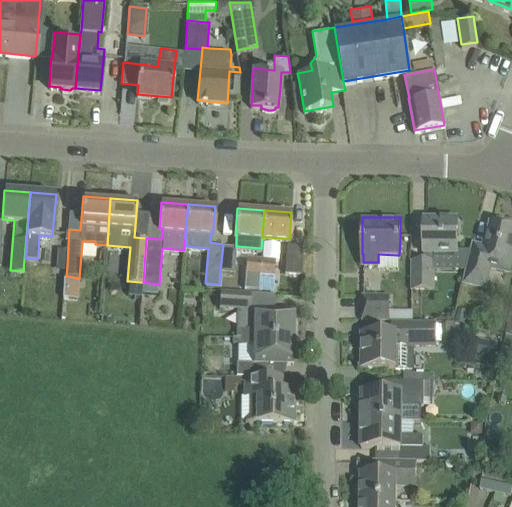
[(457,237),(457,217),(424,217),(424,237),(424,249),(455,249),(457,249),(457,247),(457,237)]
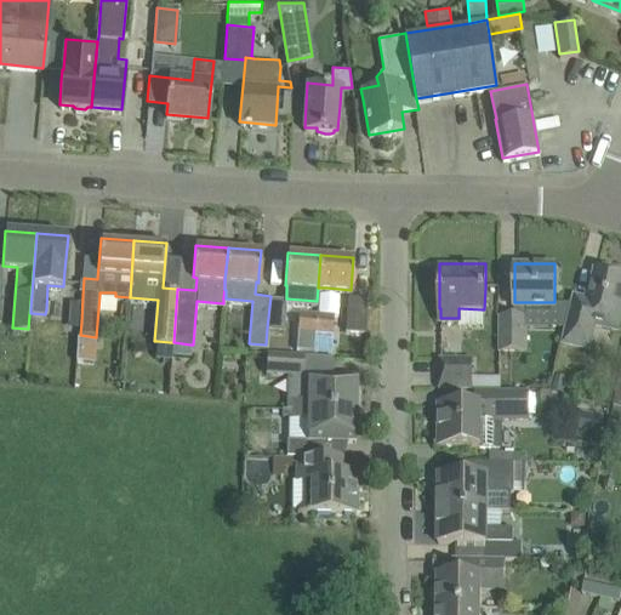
[(616,328),(620,305),(620,273),(596,267),(588,297),(571,292),(570,300),(564,325),(560,339),(588,346),(594,322),(616,328)]
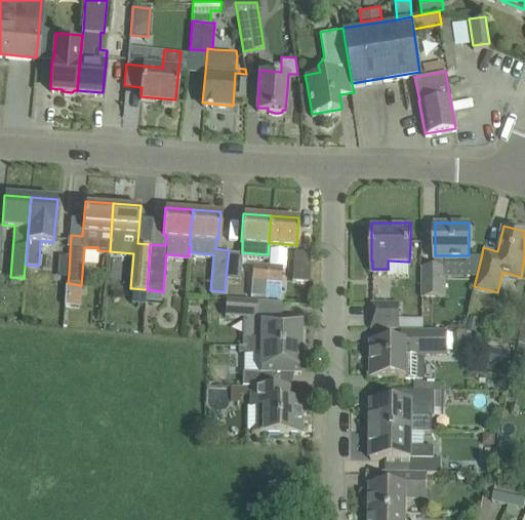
[(291,277),(308,279),(310,250),(293,248),(291,277)]
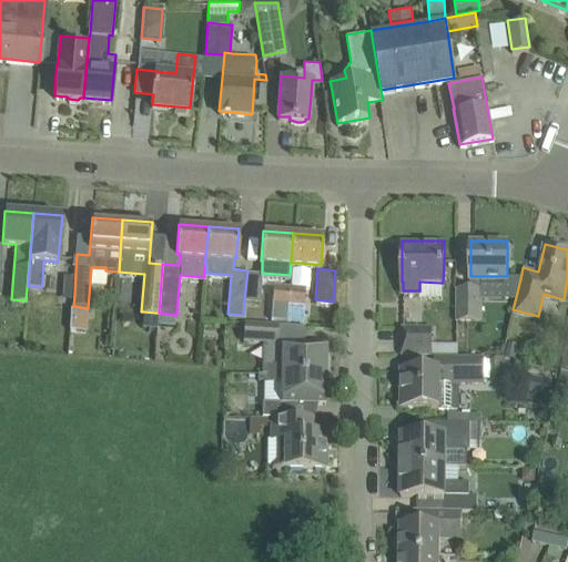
[(74,294),(75,269),(64,269),(63,293),(74,294)]
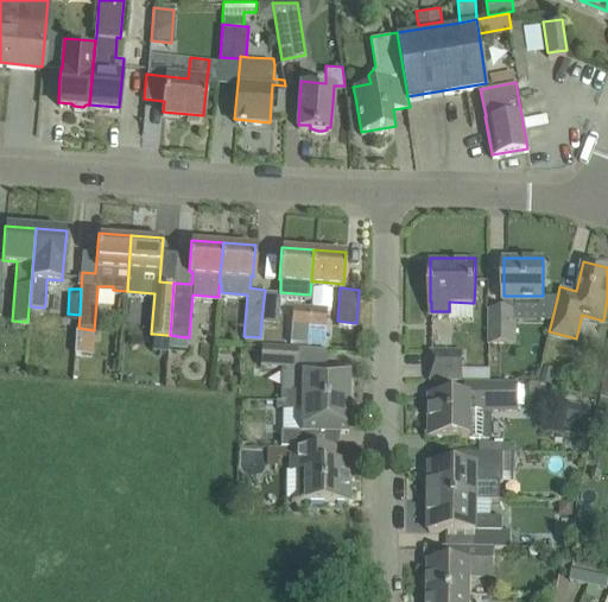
[(280,291),(265,290),(261,321),(278,322),(280,292),(280,291)]
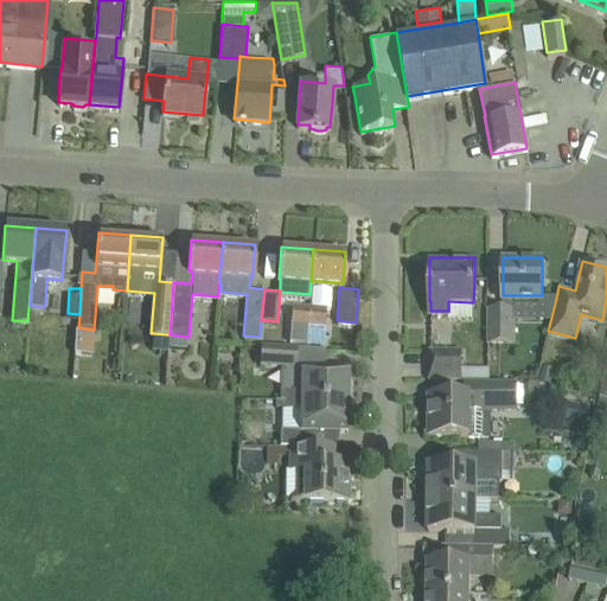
[(305,340),(308,304),(292,302),(289,339),(305,340)]
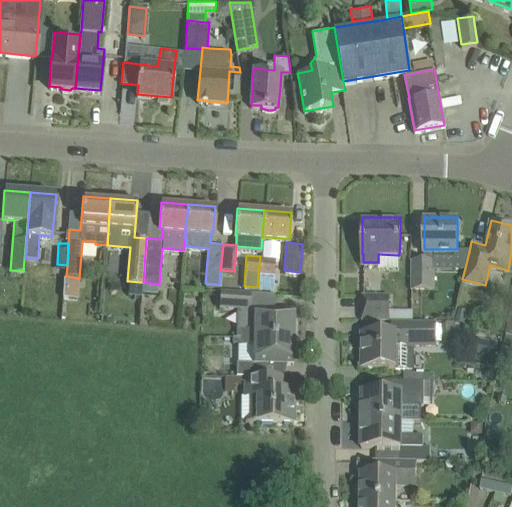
[(273,288),(275,257),(260,256),(257,287),(273,288)]
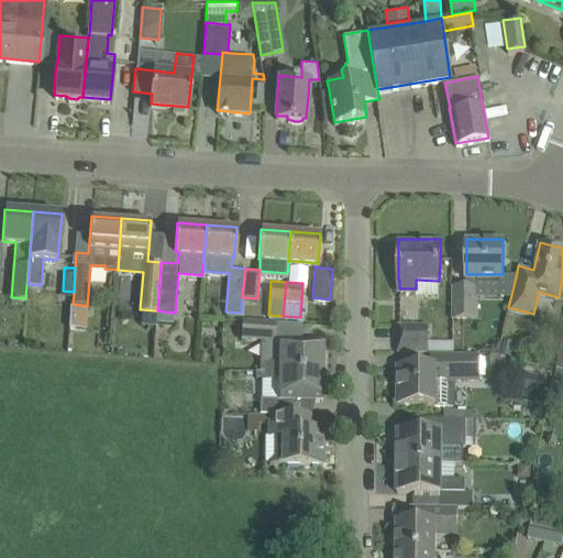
[(477,283),(453,283),(453,314),(477,315),(477,283)]
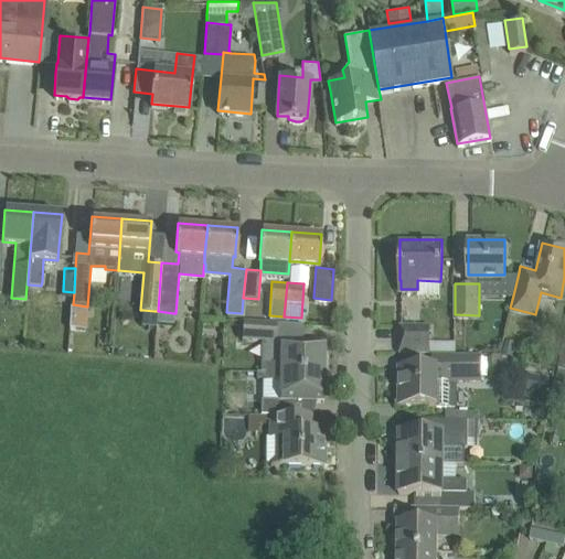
[(87,307),(73,304),(72,321),(86,322),(87,307)]
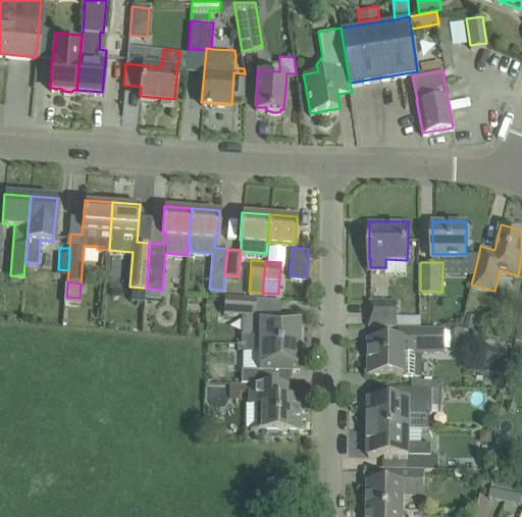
[(132,287),(131,298),(143,299),(145,300),(145,296),(146,288),(143,288),(132,287)]
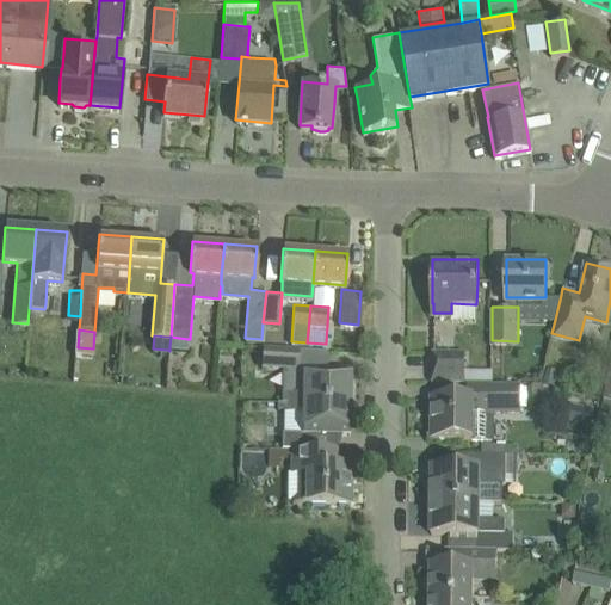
[(171,337),(170,346),(187,347),(187,339),(171,337)]
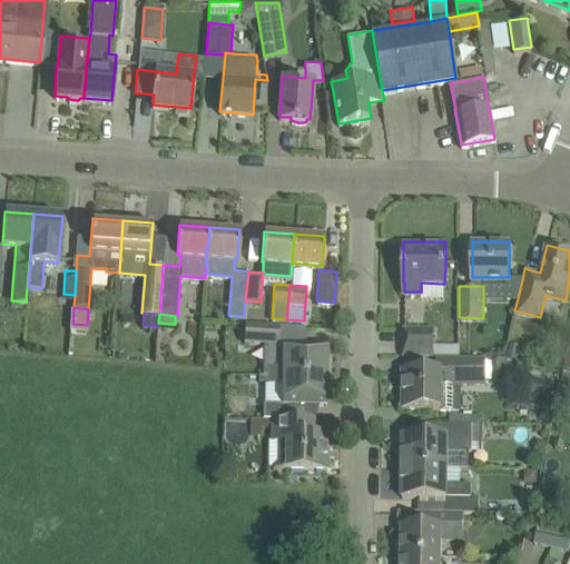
[(252,342),(271,343),(276,343),(277,320),(243,319),(243,342),(252,342)]
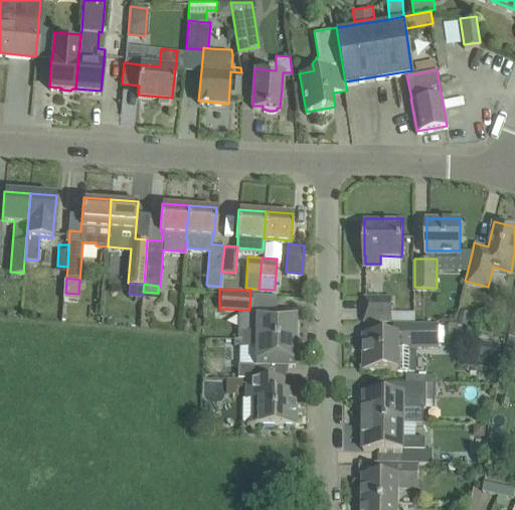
[(390,295),(384,295),(364,295),(364,319),(390,319),(390,310),(390,295)]
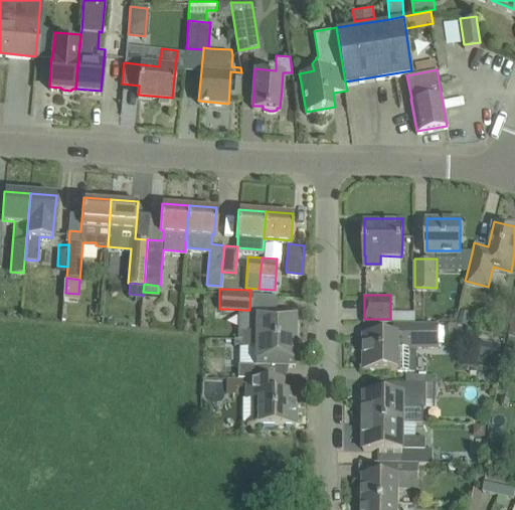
[(460,308),(457,322),(466,324),(469,311),(460,308)]
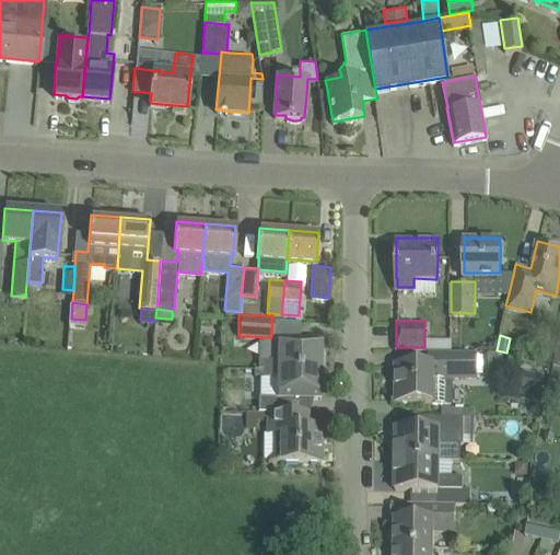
[(318,337),(296,337),(279,337),(279,360),(265,359),(265,366),(321,367),(322,348),(318,348),(318,337)]
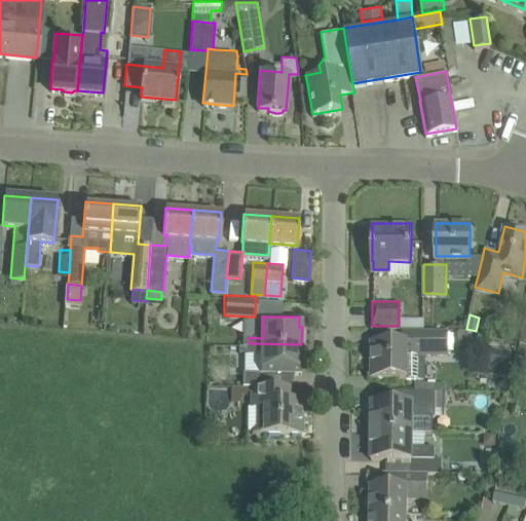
[(448,328),(422,328),(403,328),(403,340),(392,340),(372,340),(372,375),(392,375),(407,375),(421,375),(421,352),(448,352),(448,347),(448,331),(448,328)]
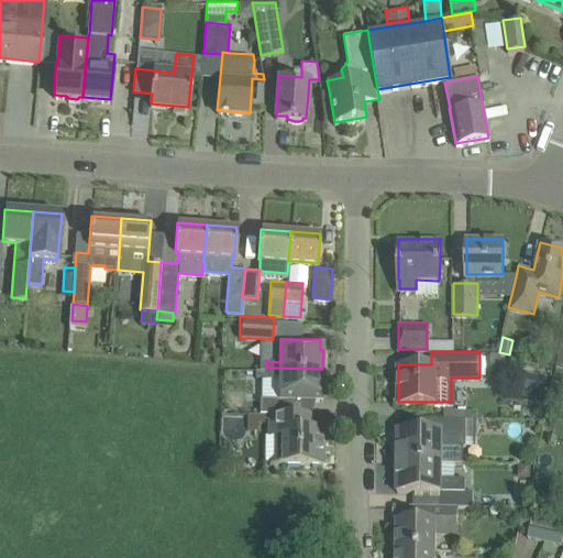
[(486,374),(496,374),(496,354),(485,354),(486,372),(486,374)]
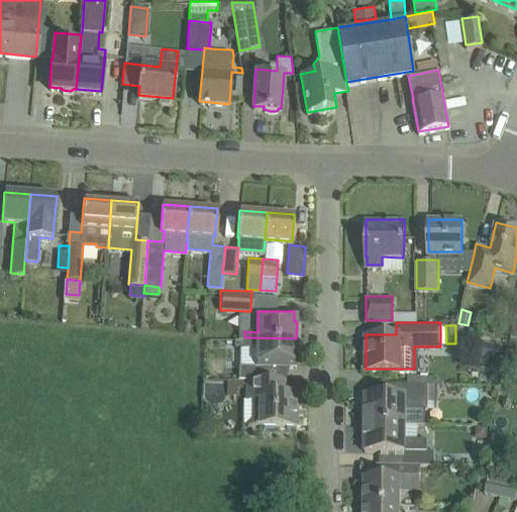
[(234,337),(234,343),(244,343),(256,343),(256,366),(244,366),(239,366),(239,377),(245,377),(270,377),(270,365),(293,365),(293,354),(296,354),(296,338),(244,337),(234,337)]
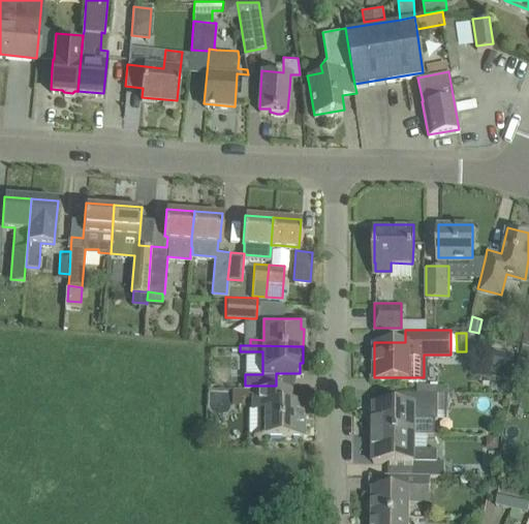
[(494,346),(491,361),(507,364),(510,350),(494,346)]
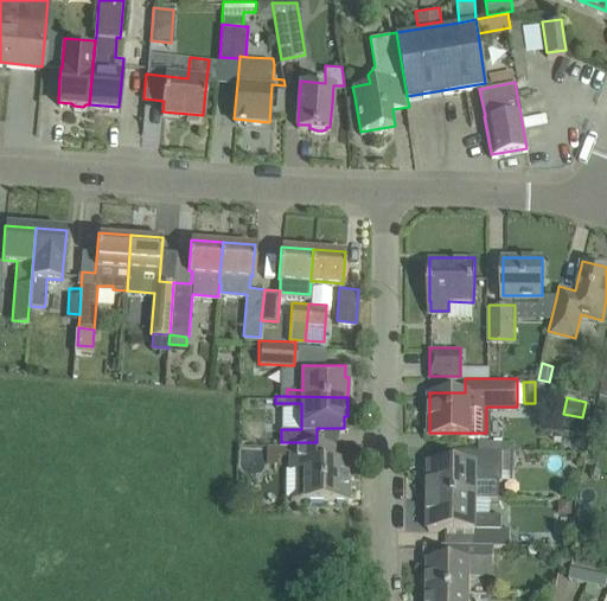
[(338,459),(338,442),(317,442),(288,442),(289,467),(306,467),(306,497),(324,497),(347,497),(347,473),(347,460),(351,460),(351,462),(352,462),(352,459),(338,459)]
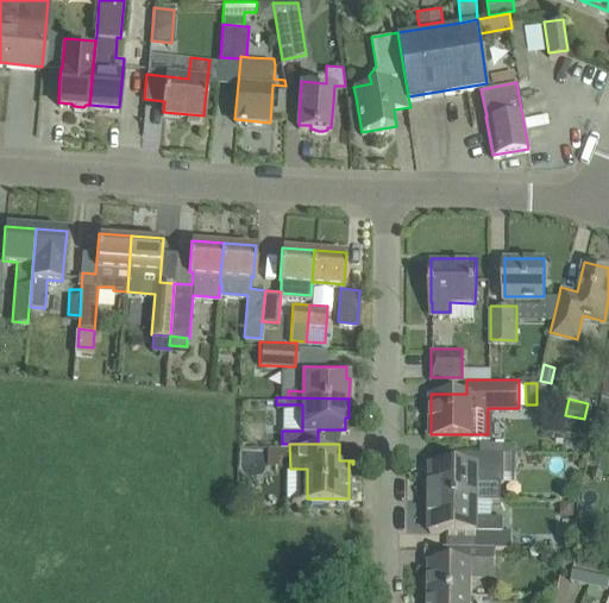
[(500,450),(479,450),(473,450),(472,463),(429,463),(429,497),(477,497),(477,479),(493,479),(504,479),(504,477),(514,478),(514,471),(518,471),(516,450),(504,450),(500,450)]
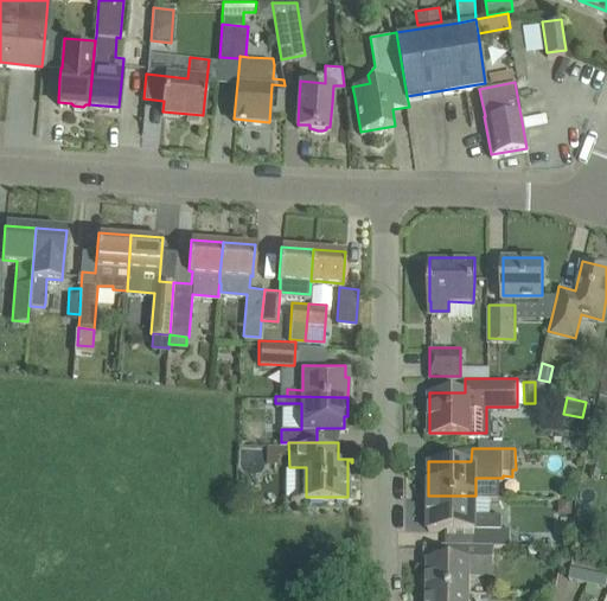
[(474,513),(475,496),(428,496),(428,528),(473,528),(473,542),(492,542),(500,542),(510,542),(510,528),(503,528),(503,515),(490,515),(474,513)]
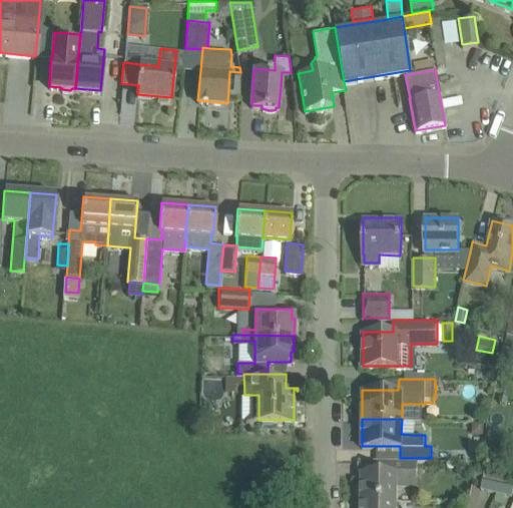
[(472,420),(472,432),(484,433),(484,421),(472,420)]
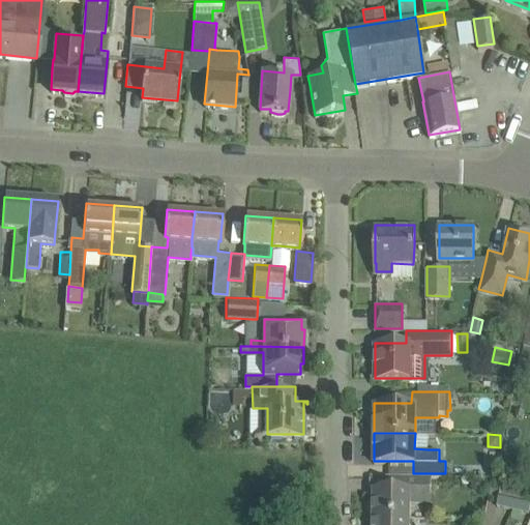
[(370,500),(370,511),(373,513),(373,516),(411,516),(411,501),(424,501),(430,502),(430,487),(430,473),(413,473),(398,473),(396,488),(373,487),(373,498),(370,500)]
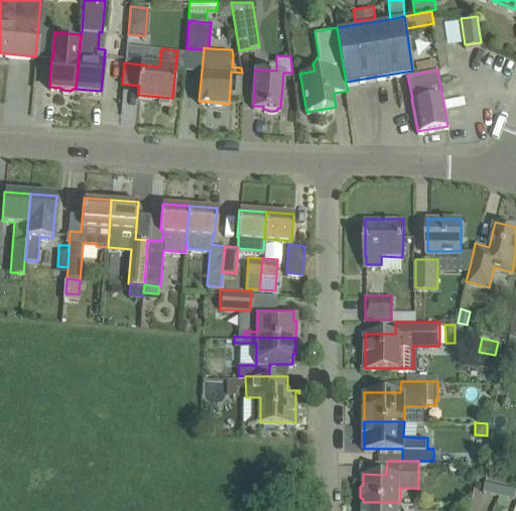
[(464,465),(460,468),(459,472),(461,476),(465,478),(470,476),(471,471),(469,467),(464,465)]
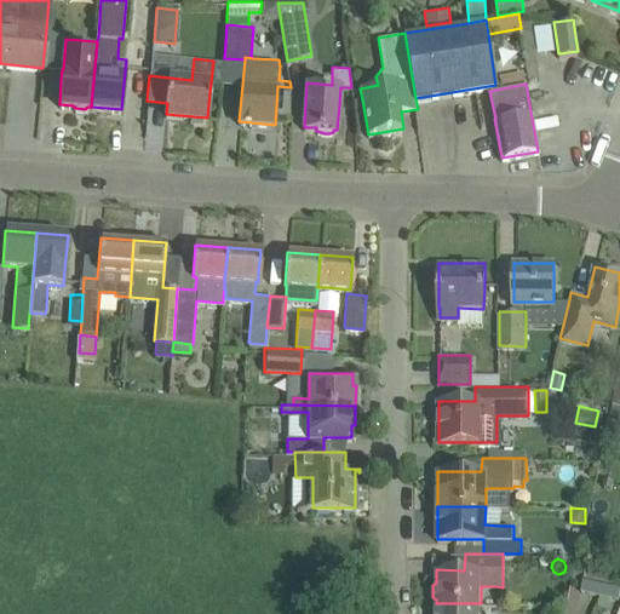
[(600,592),(602,581),(583,578),(580,587),(600,592)]
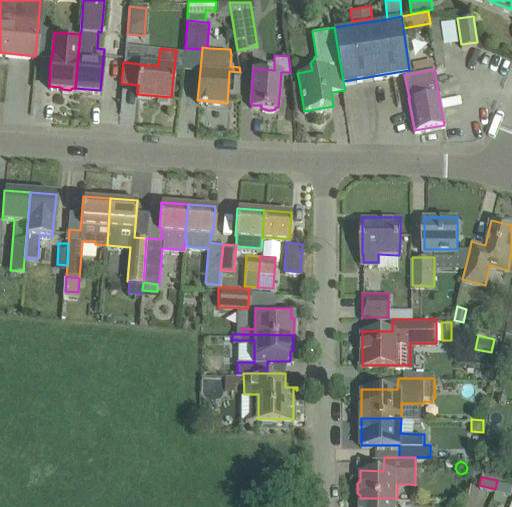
[(502,501),(505,491),(510,492),(511,484),(497,480),(495,489),(493,498),(502,501)]
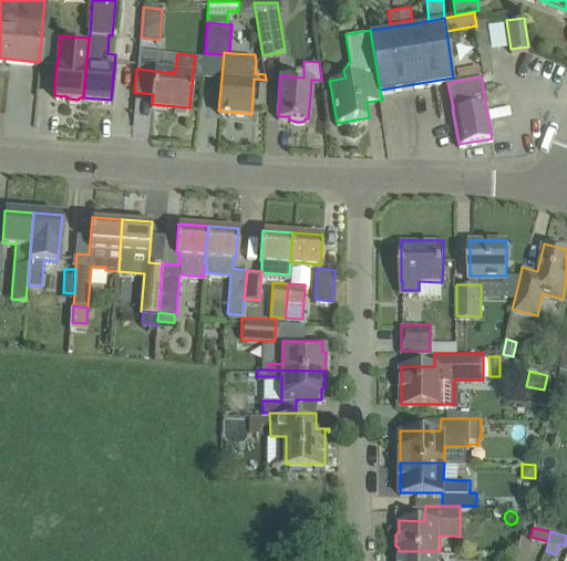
[(439,560),(440,551),(399,551),(398,560),(439,560)]
